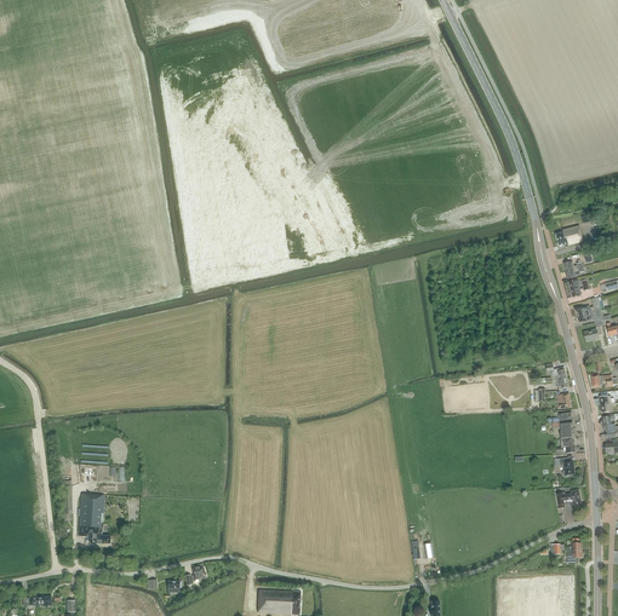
[(582,239),(577,222),(560,226),(561,229),(554,230),(556,242),(562,241),(562,245),(567,243),(567,242),(582,239)]
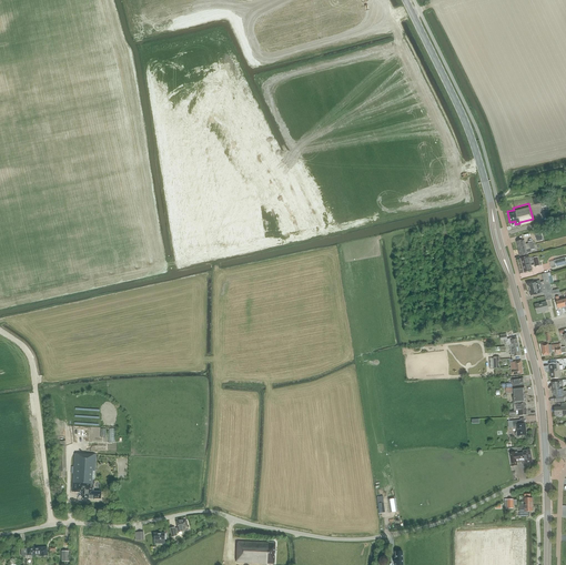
[(529,238),(525,239),(526,240),(523,241),(522,236),(521,238),(521,236),(514,239),(516,245),(531,242),(529,238)]
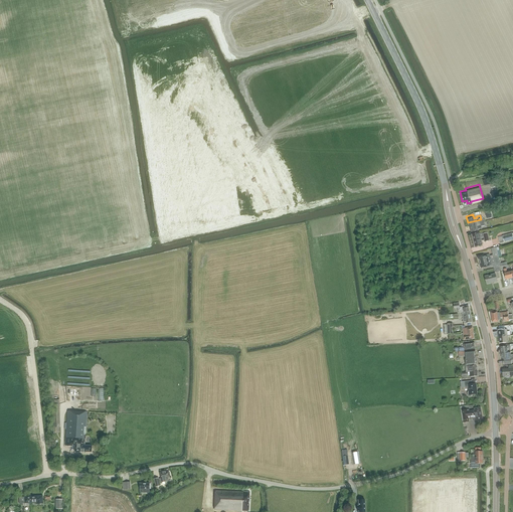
[(477,227),(476,226),(480,225),(479,224),(482,223),(481,219),(468,222),(470,229),(475,227),(477,227)]
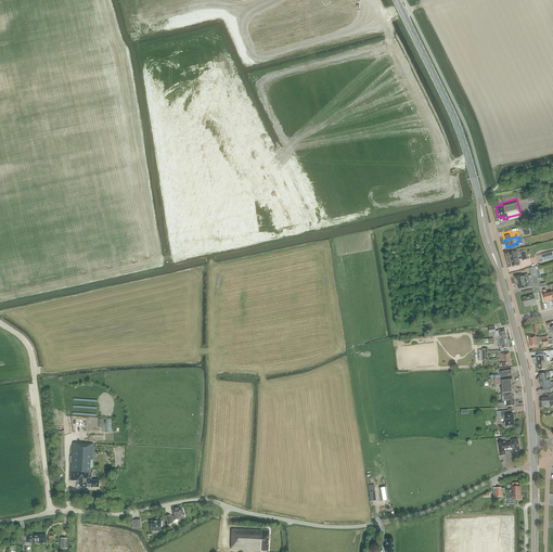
[(513,247),(506,249),(511,262),(516,261),(517,260),(516,257),(519,256),(521,257),(525,256),(523,247),(518,248),(517,247),(514,248),(514,247),(513,247)]
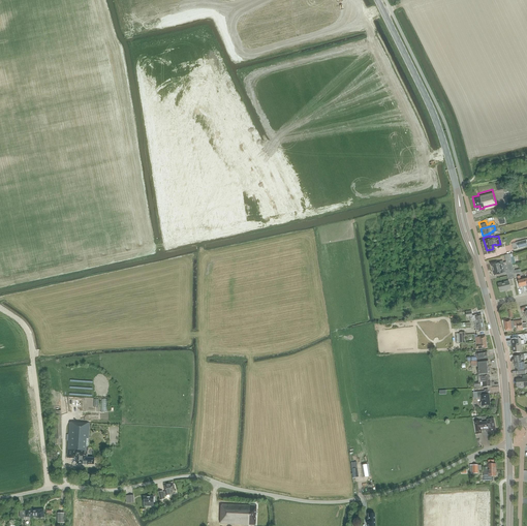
[(525,244),(523,238),(515,240),(516,246),(525,244)]
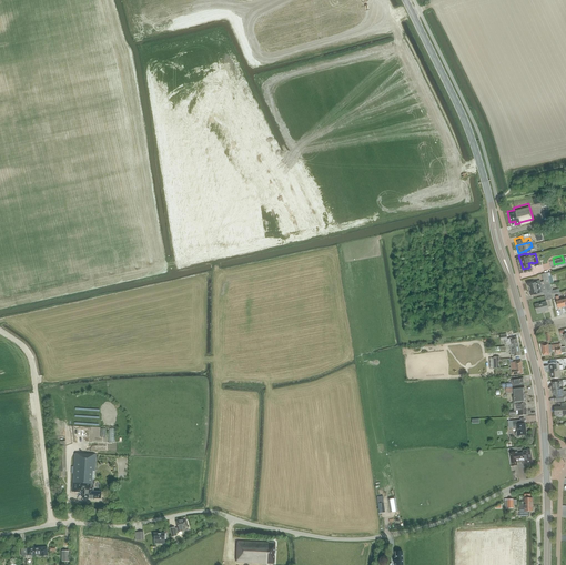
[(541,274),(542,279),(538,279),(538,278),(537,278),(531,279),(525,280),(526,284),(527,284),(527,286),(548,281),(546,273),(541,274)]
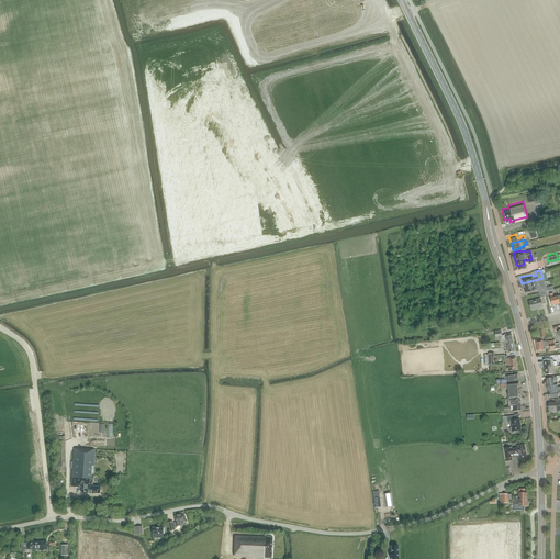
[(542,278),(522,283),(524,290),(535,287),(537,290),(542,289),(551,287),(551,283),(545,286),(542,278)]
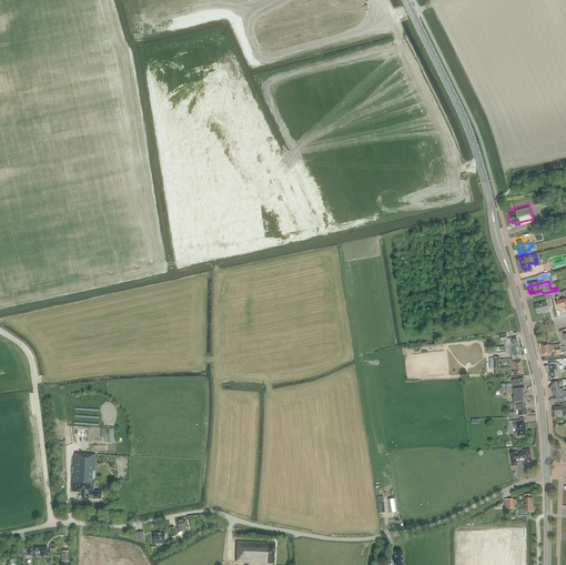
[(549,296),(548,292),(543,293),(544,299),(533,302),(535,311),(546,308),(546,304),(549,304),(548,296),(549,296)]
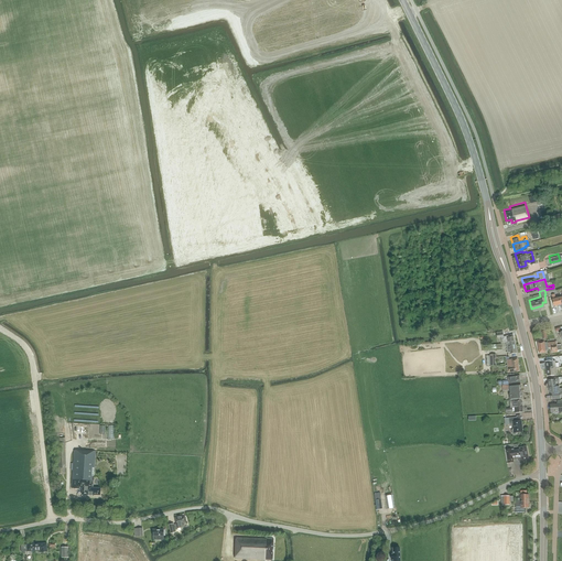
[(550,291),(551,297),(550,297),(552,303),(559,301),(558,294),(553,295),(552,291),(550,291)]
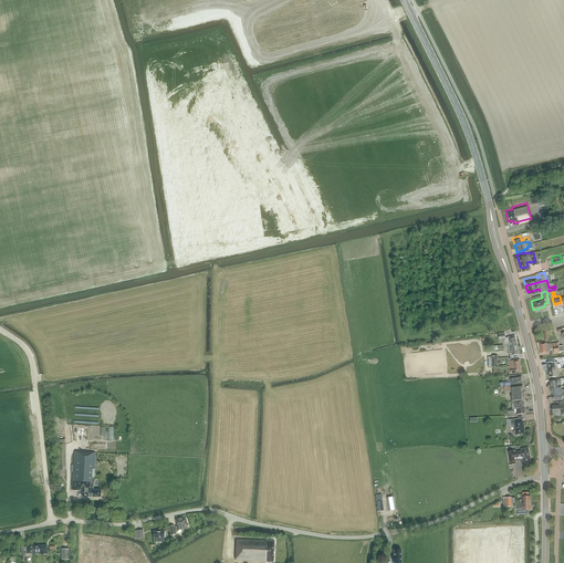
[(501,335),(502,341),(505,341),(514,339),(513,333),(507,334),(503,335),(503,331),(497,332),(497,336),(501,335)]
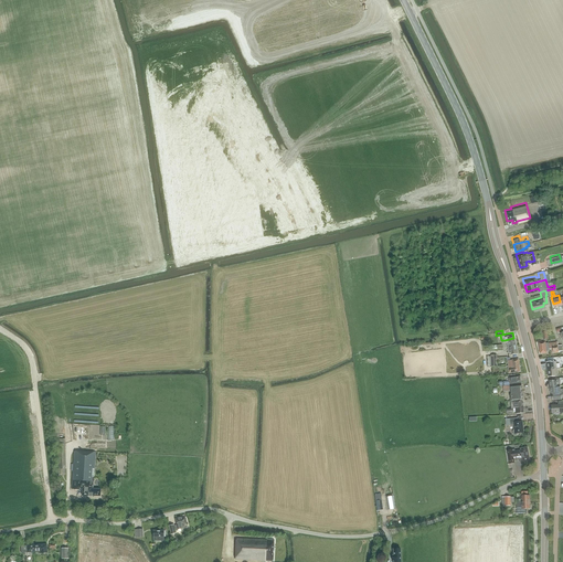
[(505,340),(507,350),(509,350),(509,351),(516,350),(513,338),(505,340)]
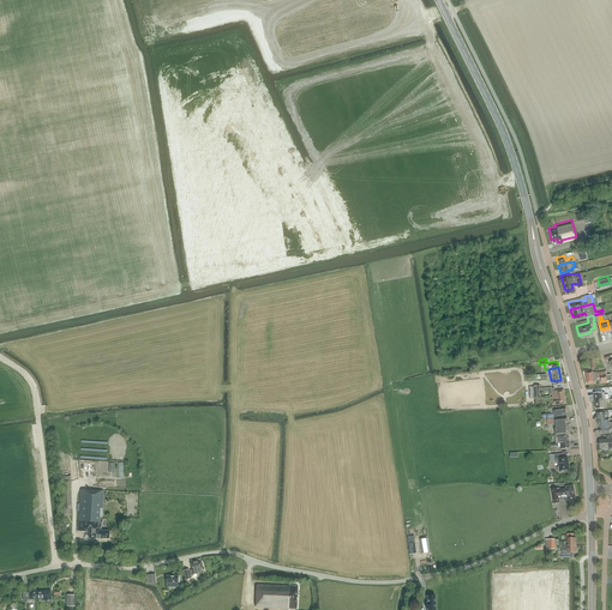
[(610,378),(610,372),(604,372),(604,367),(603,367),(603,368),(594,369),(595,375),(598,375),(598,379),(610,378)]
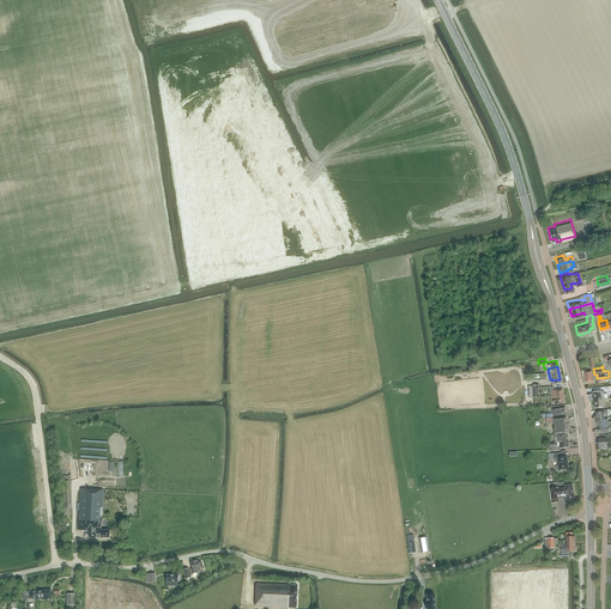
[(593,377),(593,370),(593,369),(590,369),(590,367),(582,369),(584,379),(591,379),(591,377),(593,377)]
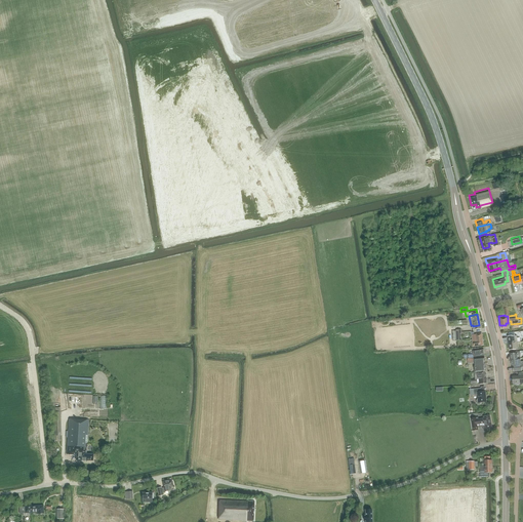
[(471,344),(481,343),(480,336),(480,330),(470,332),(471,338),(470,339),(471,344)]
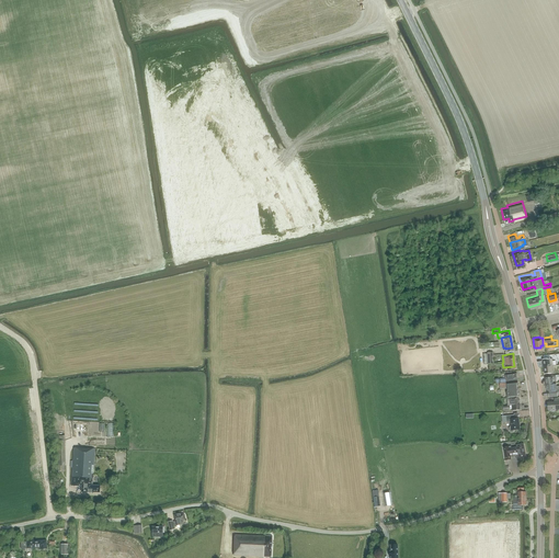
[(503,376),(498,376),(498,380),(504,379),(504,378),(515,377),(515,369),(502,372),(503,376)]
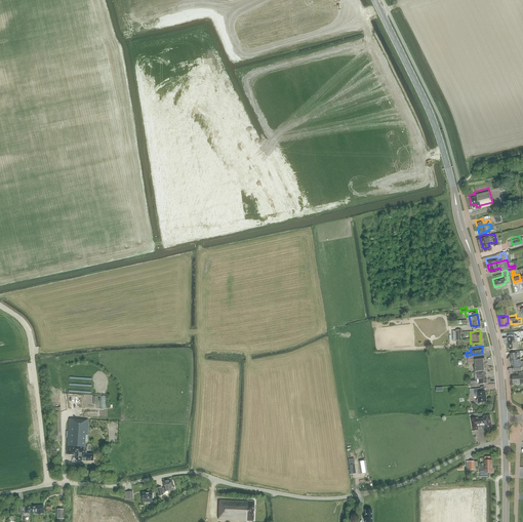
[(483,355),(472,356),(466,356),(466,361),(472,360),(473,370),(484,369),(483,355)]
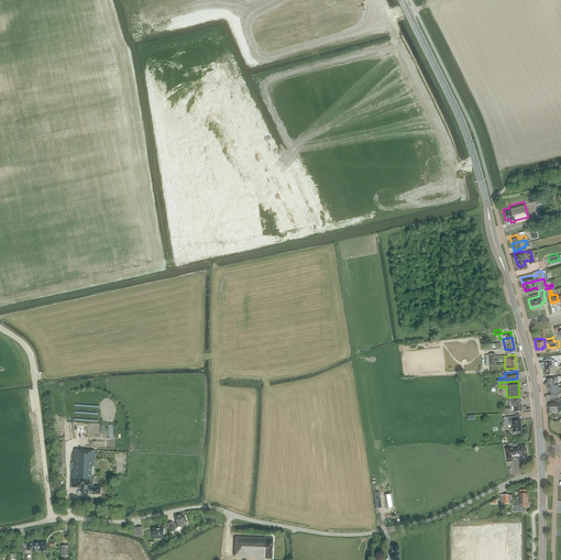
[(557,385),(556,382),(546,383),(547,388),(548,388),(549,396),(558,395),(558,393),(559,393),(559,390),(560,390),(560,384),(557,385)]
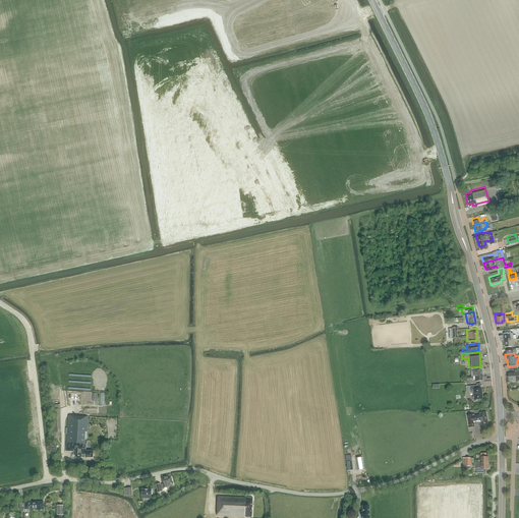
[(513,378),(518,377),(518,370),(518,365),(512,366),(513,370),(507,370),(507,378),(513,378)]
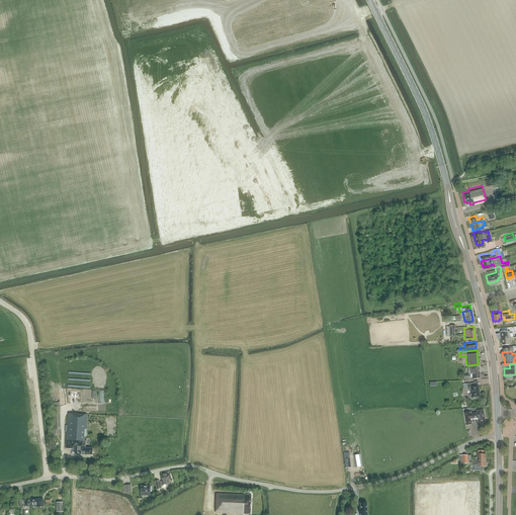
[(469,387),(470,391),(468,392),(467,392),(468,396),(469,397),(471,396),(473,395),(478,394),(477,383),(473,383),(473,380),(461,381),(462,388),(469,387)]
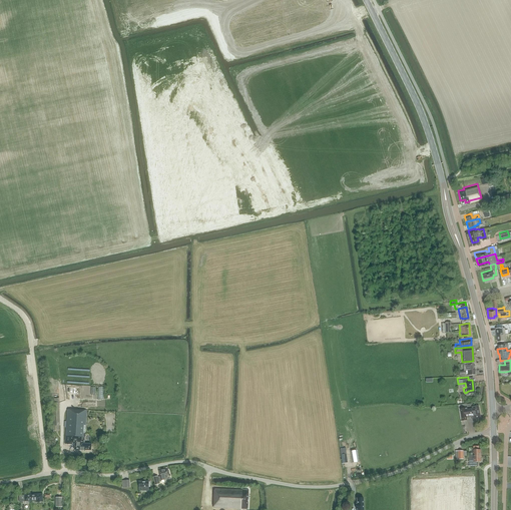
[(465,405),(458,406),(460,418),(465,417),(465,415),(469,414),(470,415),(470,416),(471,417),(473,416),(479,415),(477,406),(477,403),(470,404),(471,406),(466,407),(465,405)]
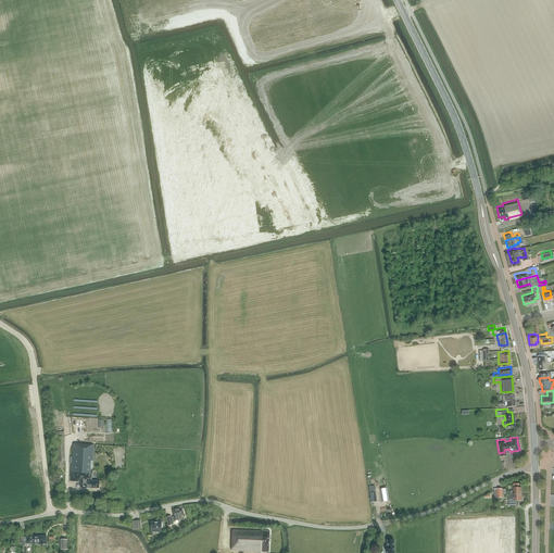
[(89,478),(90,473),(91,442),(71,441),(68,478),(78,478),(78,485),(85,485),(85,486),(89,486),(89,485),(97,485),(97,478),(89,478)]
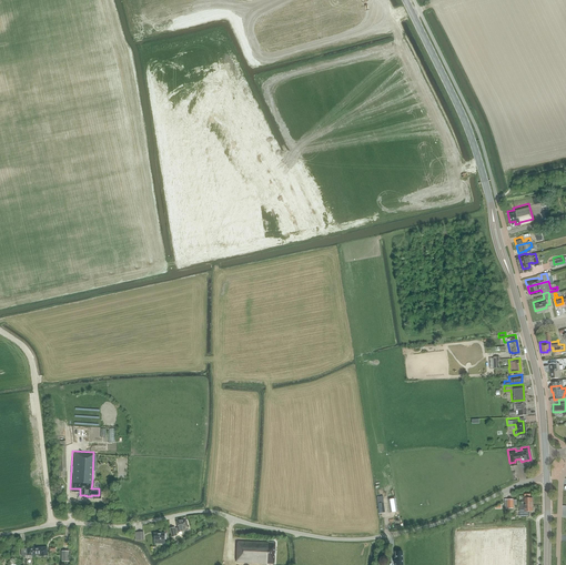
[(528,495),(528,491),(523,491),(523,498),(519,498),(519,502),(531,502),(531,495),(528,495)]
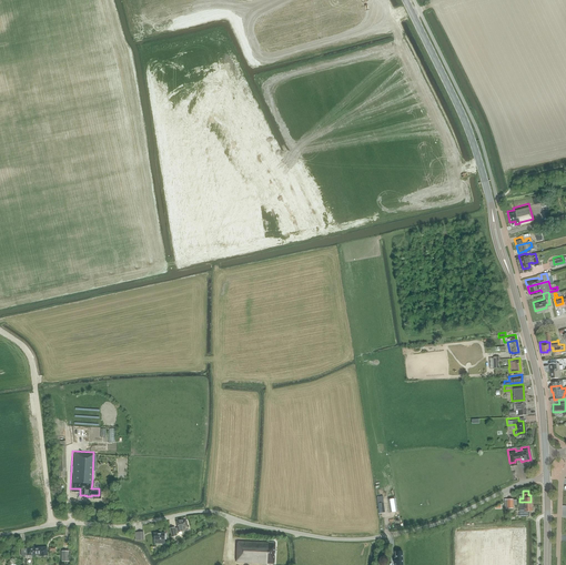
[(395,508),(393,495),(385,496),(387,510),(395,508)]
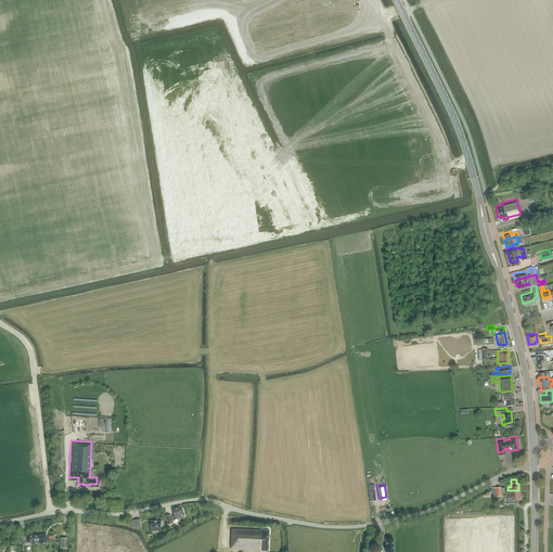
[(508,490),(505,490),(506,502),(515,501),(515,497),(518,497),(518,490),(508,490)]
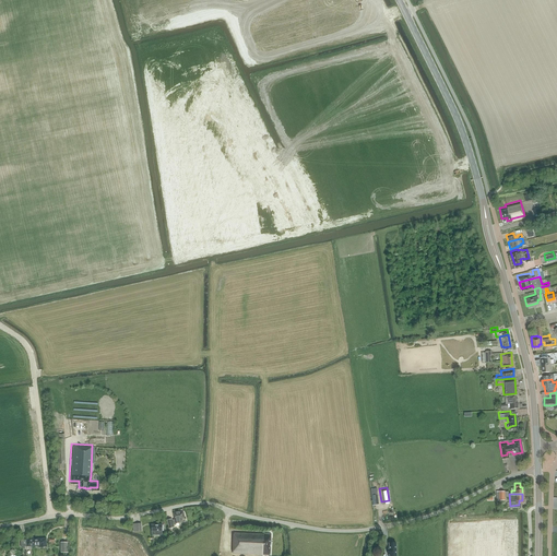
[(182,516),(180,508),(172,510),(173,517),(170,518),(172,522),(173,521),(174,521),(179,519),(179,516),(182,516)]
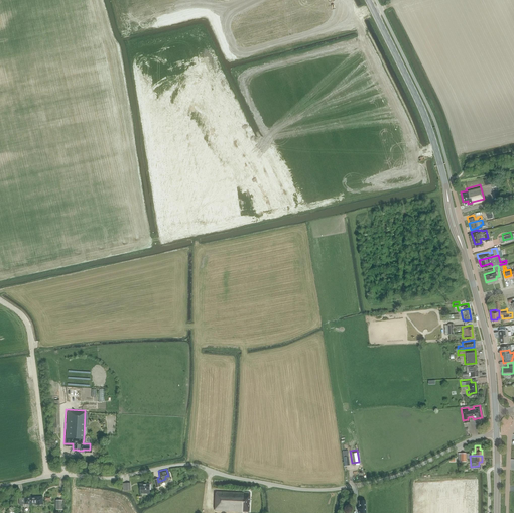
[(138,482),(138,487),(138,491),(147,490),(147,489),(148,488),(148,487),(149,487),(149,482),(138,482)]
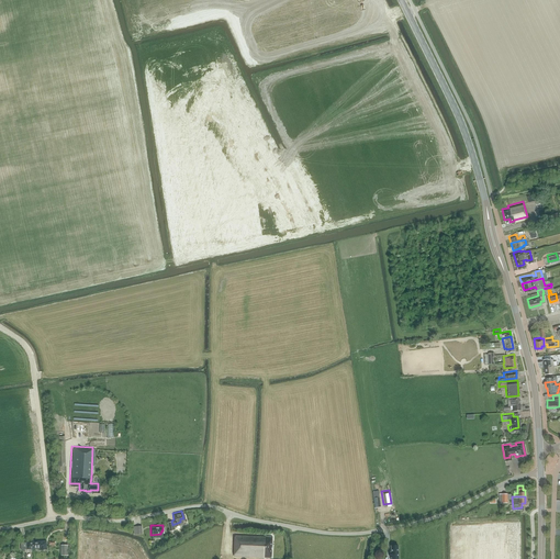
[(269,555),(270,534),(259,534),(233,533),(232,554),(258,555),(269,555)]
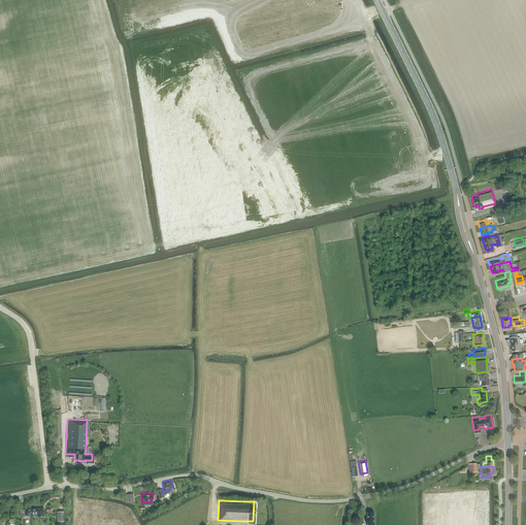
[(42,514),(41,505),(17,506),(17,514),(34,513),(34,514),(35,514),(35,515),(42,514)]
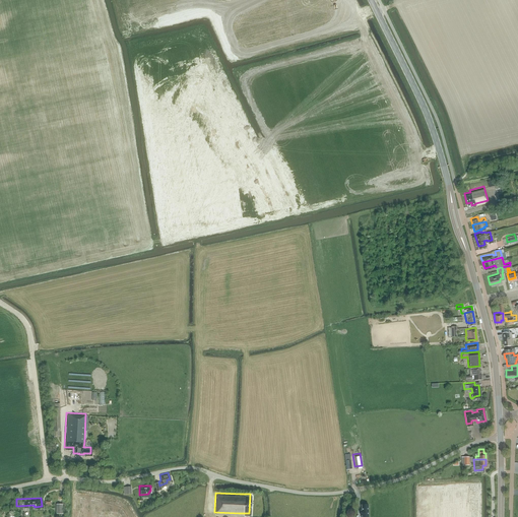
[(367,516),(366,502),(360,502),(361,508),(359,508),(359,513),(360,515),(361,515),(361,516),(367,516)]
